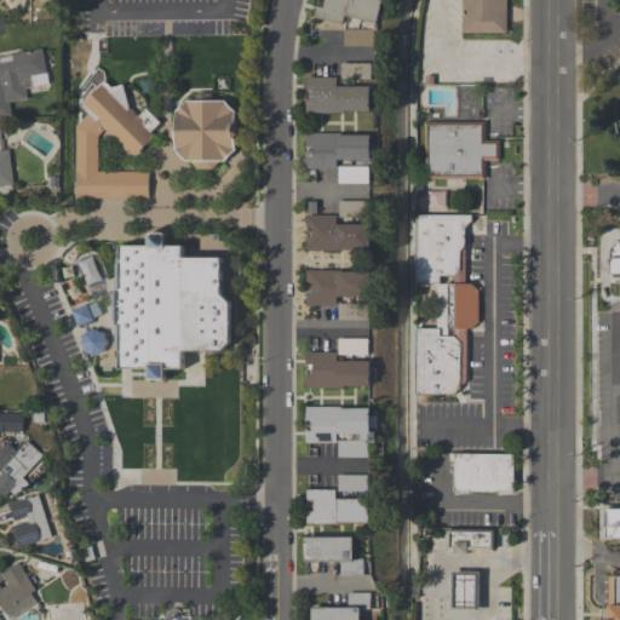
[(346,16),(344,24),(314,17),(316,5),(323,7),(325,0),(385,0),(379,24),(346,16)]
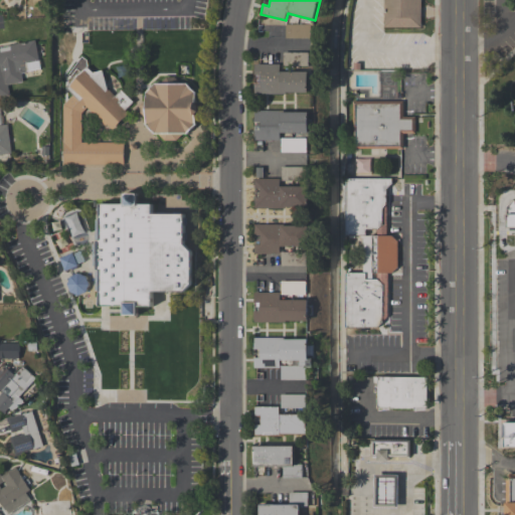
[(383,27),(383,0),(420,0),(420,27),(383,27)]
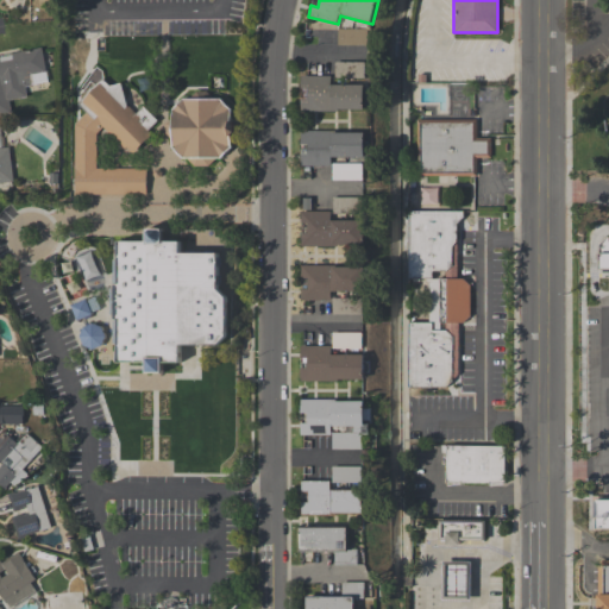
[(338,29),(368,29),(368,45),(338,45),(338,29)]
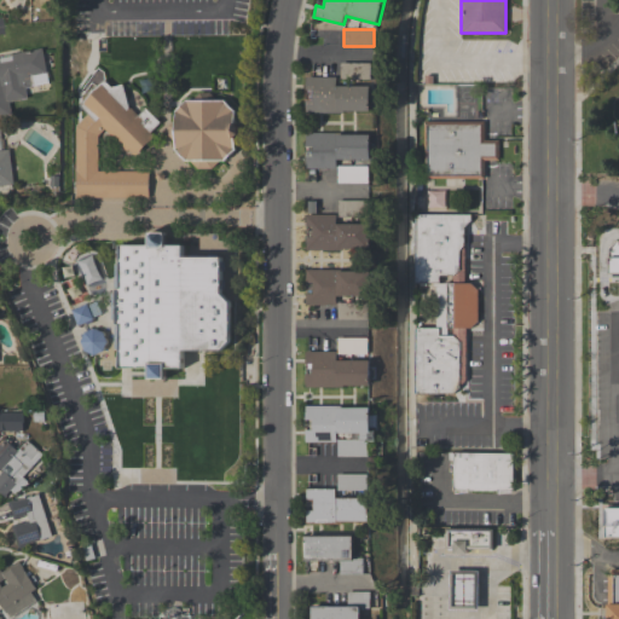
[(0,115),(0,56),(42,48),(47,73),(30,76),(32,86),(24,87),(27,99),(10,102),(11,114),(0,115)]
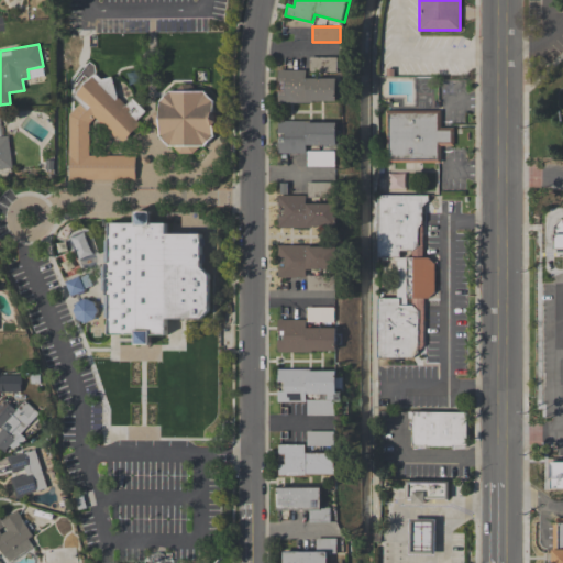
[(310,57),(337,57),(337,72),(310,72),(310,57)]
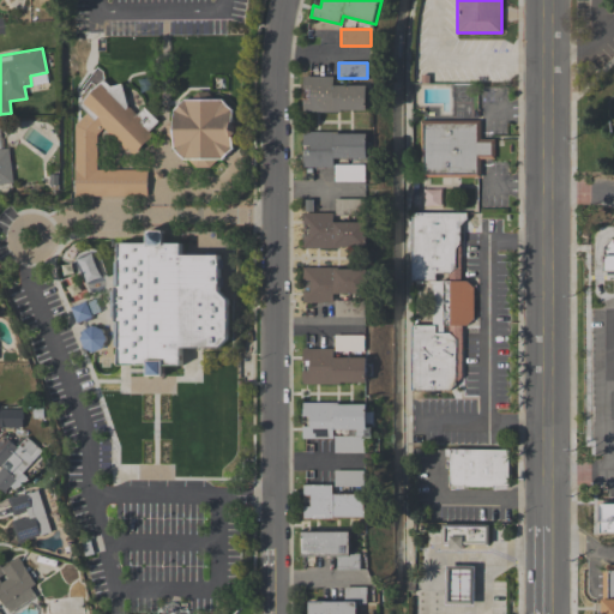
[(333,85),(367,85),(367,110),(339,110),(339,112),(302,112),(302,98),(309,98),(309,89),(302,89),(302,76),(333,76),(333,85)]
